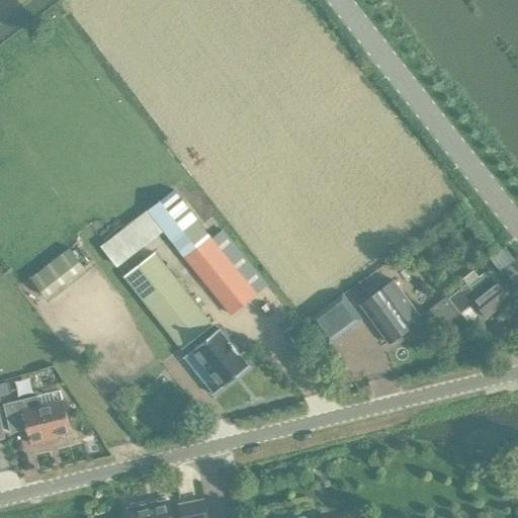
[(183,255),(208,236),(174,190),(148,210),(183,255)]
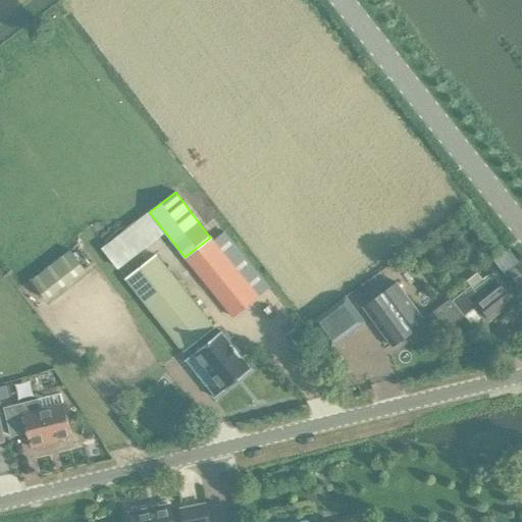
[(164,232),(148,212),(101,248),(117,268),(164,232)]
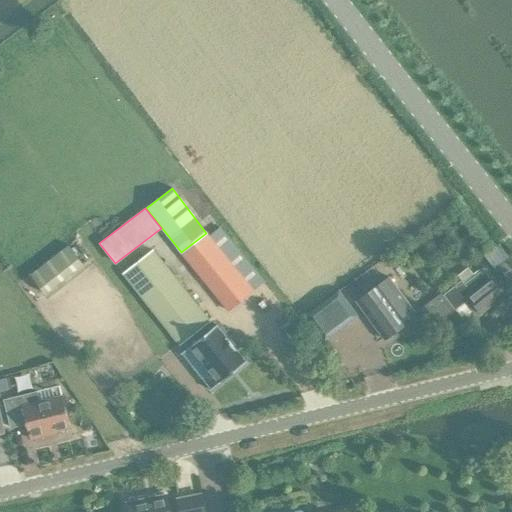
[(254,290),(263,282),(264,281),(220,227),(210,235),(209,235),(183,256),(228,311),(254,290)]
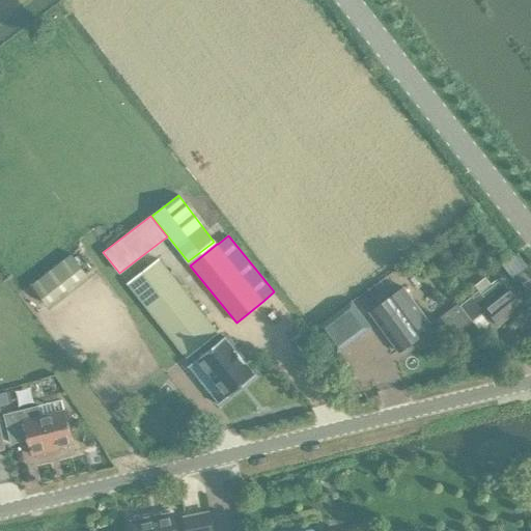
[(48,302),(91,277),(77,252),(33,276),(48,302)]
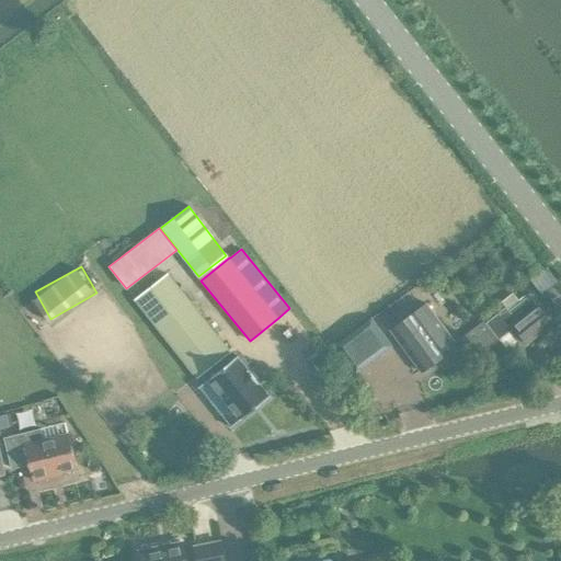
[(197,377),(229,351),(168,274),(136,300),(197,377)]
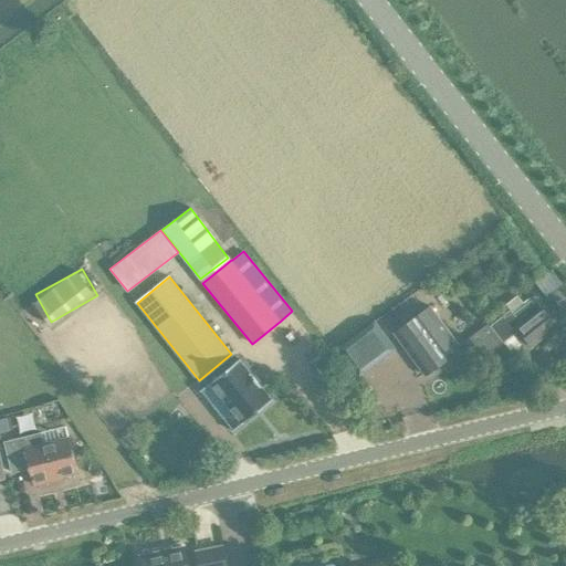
[(531,345),(558,324),(544,305),(542,307),(534,297),(513,313),(510,311),(490,326),(503,343),(519,329),(531,345)]
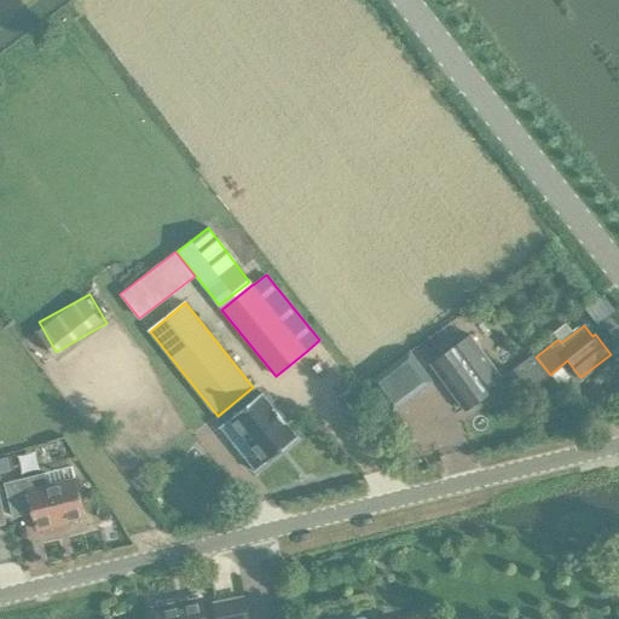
[(492,385),(502,377),(470,335),(461,342),(461,341),(431,363),(466,410),(495,388),(492,385)]
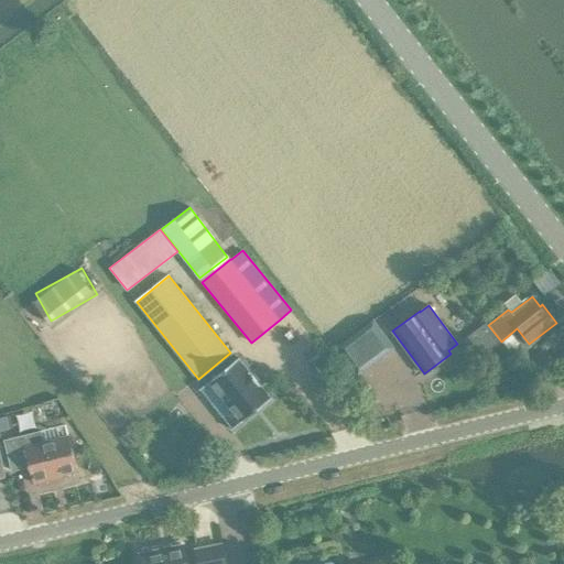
[(373,321),(337,346),(358,373),(394,347),(373,321)]
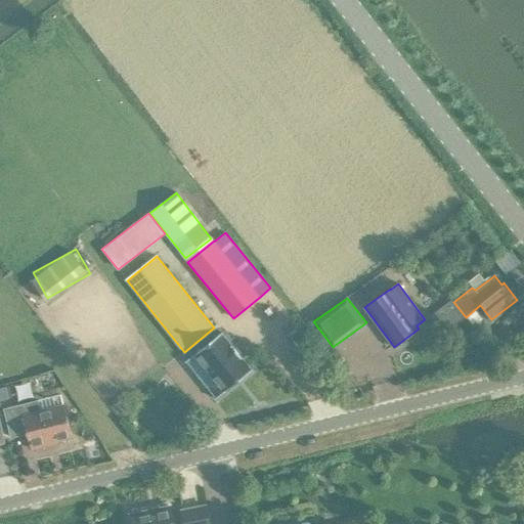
[(453,325),(464,317),(450,301),(440,308),(453,325)]
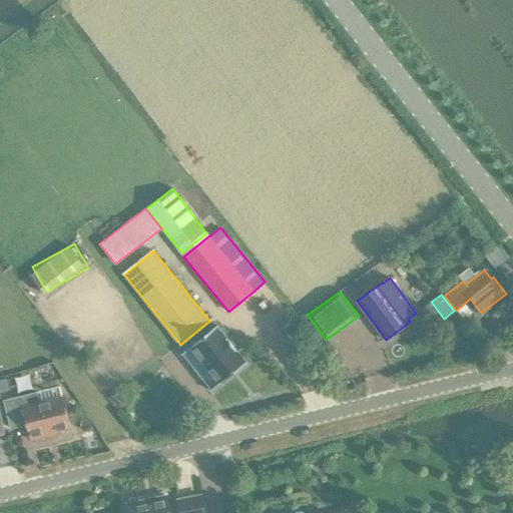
[(217,325),(191,346),(220,383),(246,362),(236,349),(227,338),(217,325)]
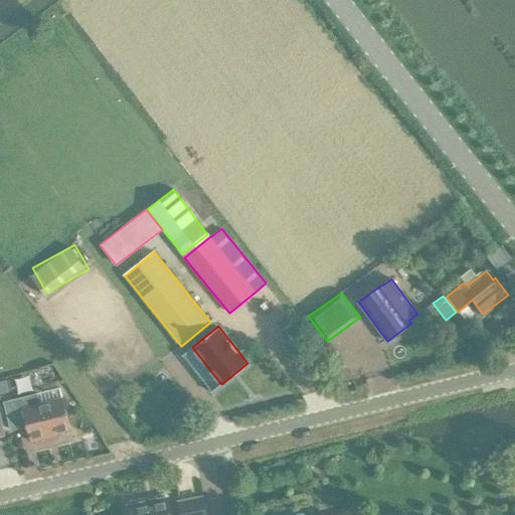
[(27,425),(31,442),(47,438),(47,436),(57,433),(60,436),(66,435),(66,431),(69,430),(61,397),(40,403),(38,392),(4,401),(11,430),(27,425)]
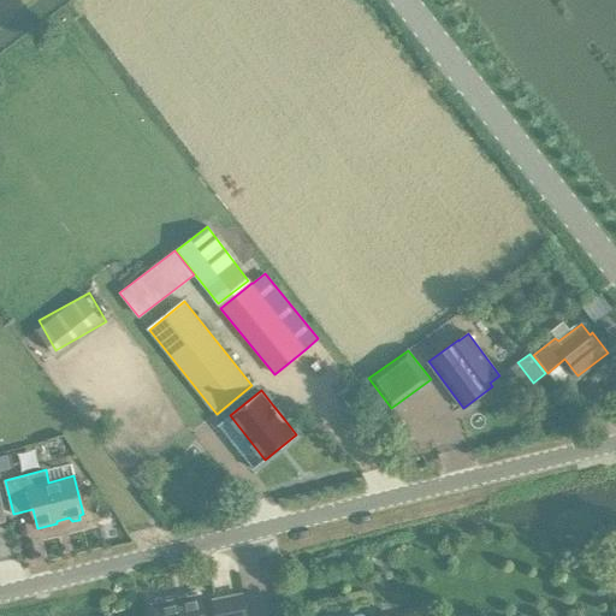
[(203,615),(201,594),(152,604),(154,615),(203,615)]
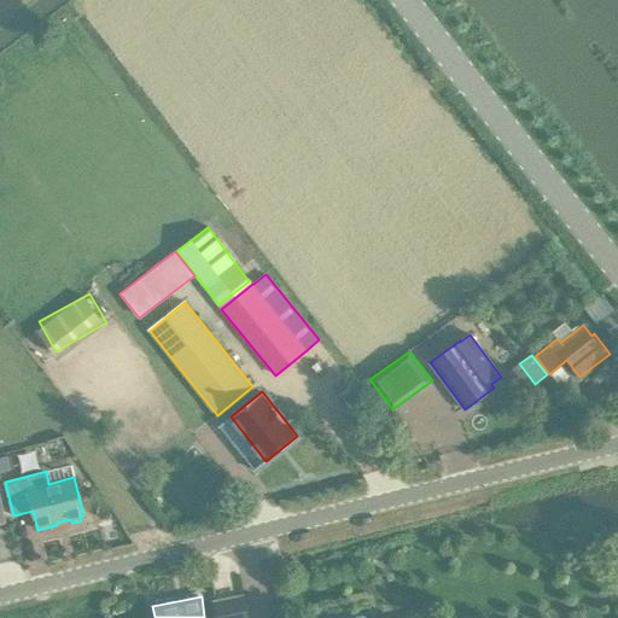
[(217,617),(246,617),(243,596),(215,601),(217,617)]
